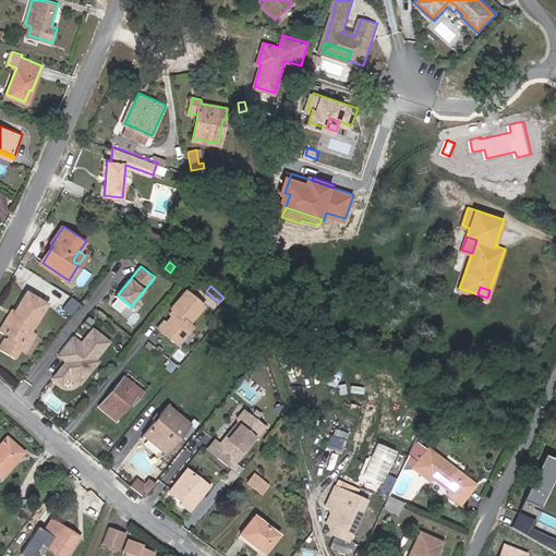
[(191,322),(205,304),(186,288),(171,306),(173,307),(176,310),(172,313),(167,321),(165,318),(158,326),(180,343),(195,325),(191,322)]
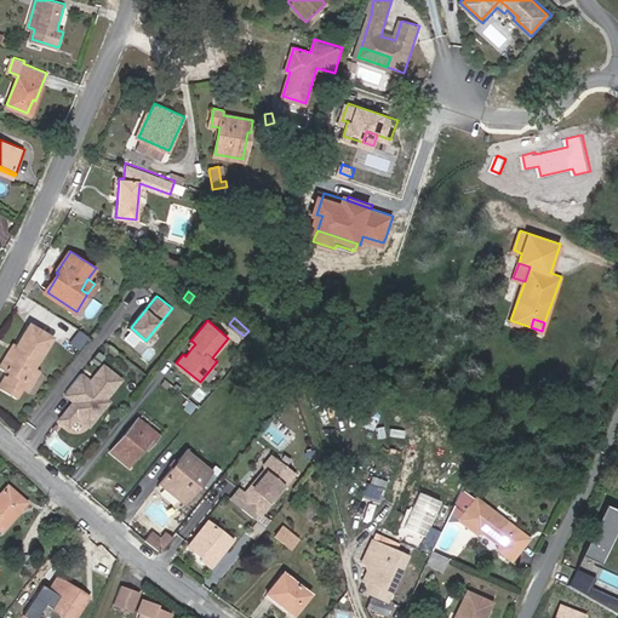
[(35,367),(53,336),(30,322),(17,345),(12,347),(1,365),(11,371),(9,376),(6,375),(0,384),(18,395),(23,387),(30,375),(28,373),(33,366),(35,367)]
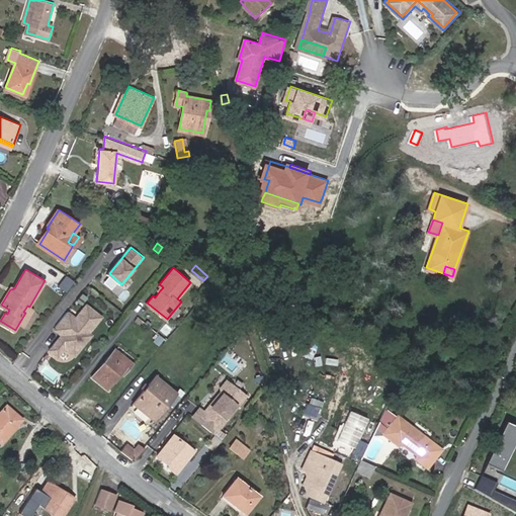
[(68,311),(56,325),(64,332),(63,334),(51,349),(59,355),(66,347),(70,350),(77,342),(82,346),(92,334),(89,332),(101,316),(86,304),(76,317),(68,311)]
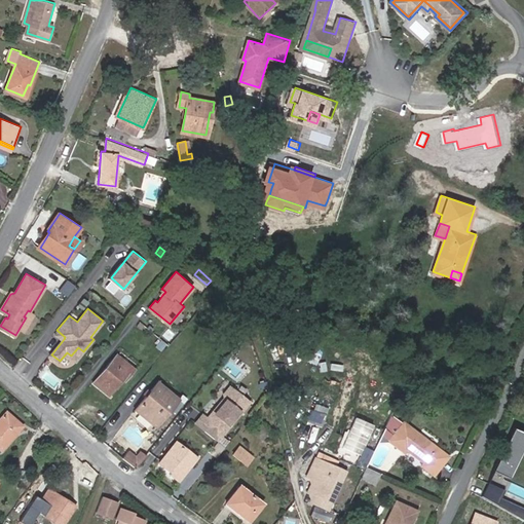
[(24,331),(34,313),(30,311),(28,310),(24,316),(26,317),(20,328),(24,331)]
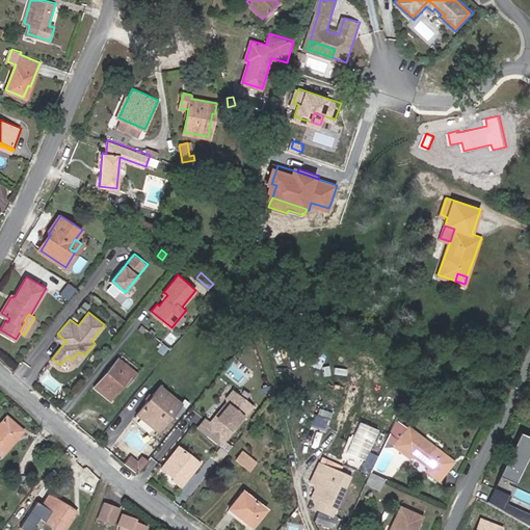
[(57,334),(56,337),(64,343),(65,341),(57,334)]
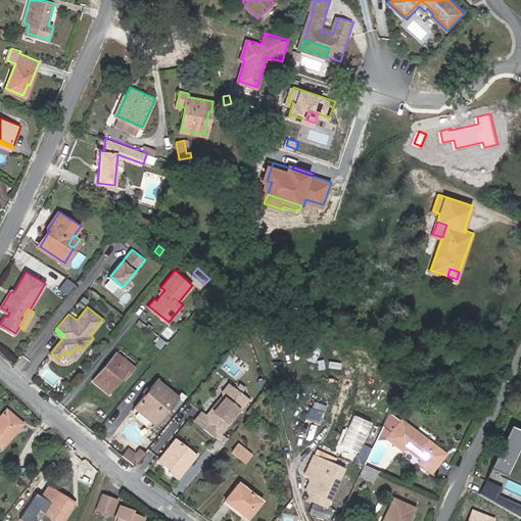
[(83,349),(78,345),(70,353),(76,358),(83,349)]
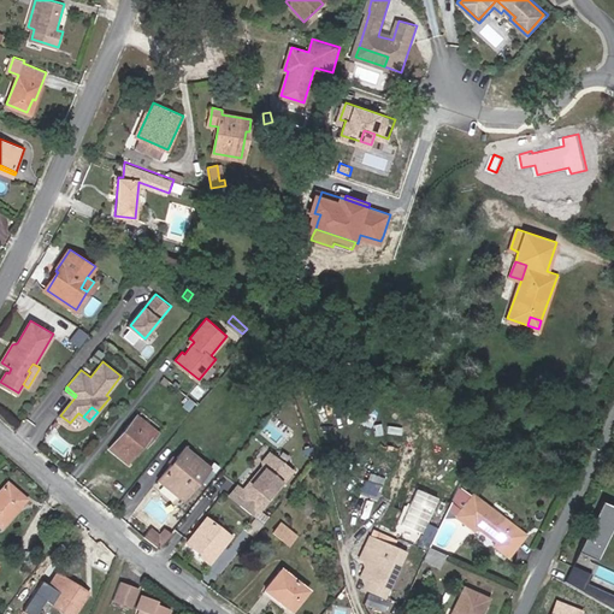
[(149,442),(158,431),(137,414),(111,447),(129,461),(147,440),(149,442)]
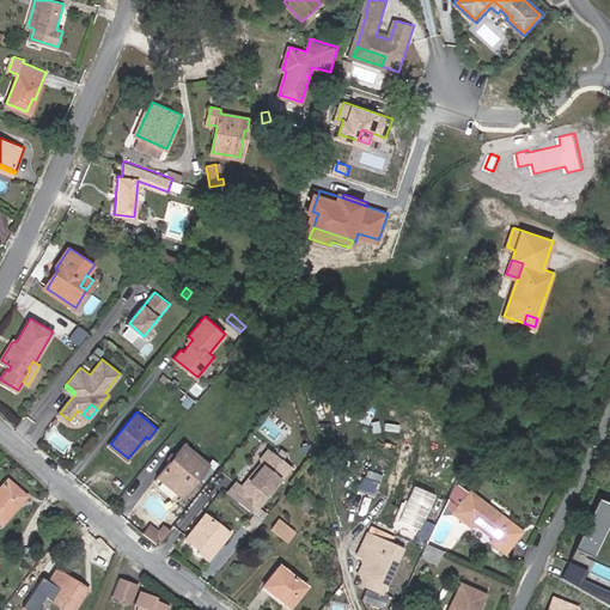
[(183,495),(201,474),(206,479),(214,469),(184,443),(159,475),(183,495)]
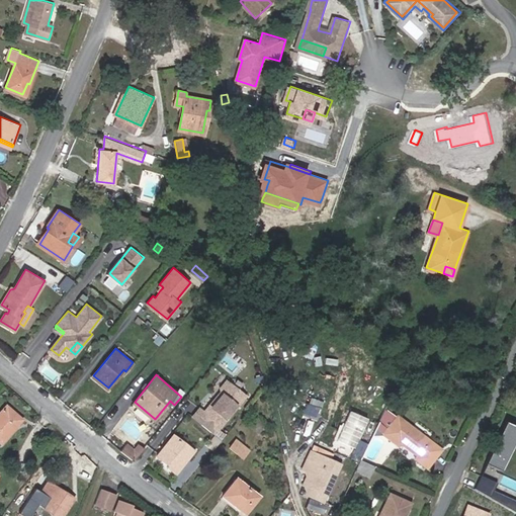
[(216,433),(246,395),(227,379),(222,387),(223,393),(220,397),(218,395),(205,411),(209,414),(203,423),(216,433)]
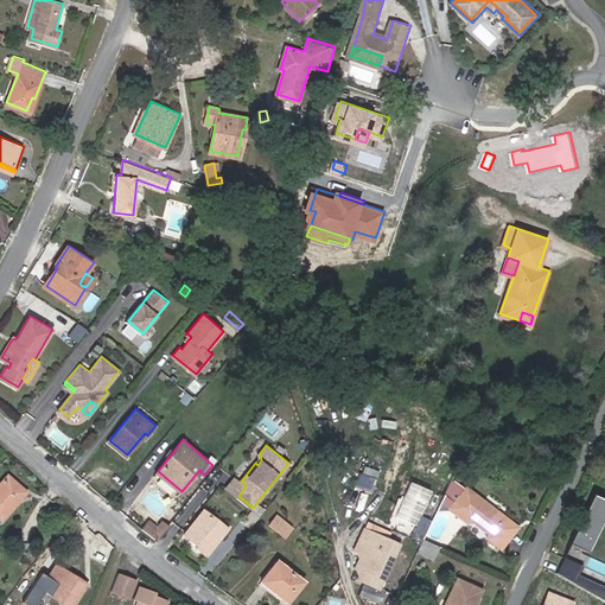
[(471,466),(476,457),(464,452),(460,460),(471,466)]
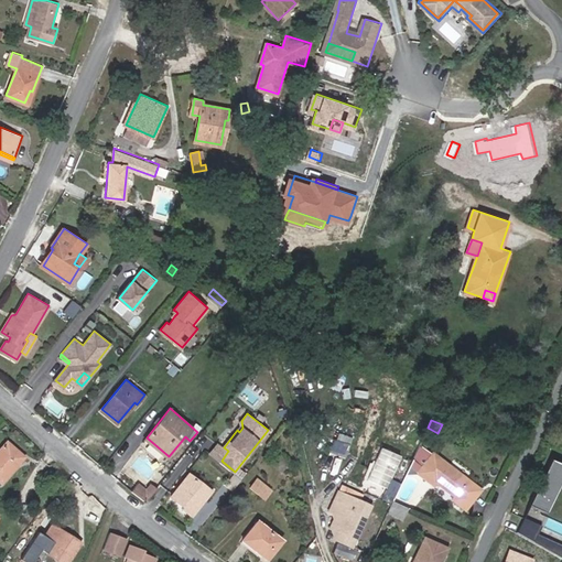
[(333,449),(349,453),(355,434),(339,429),(333,449)]
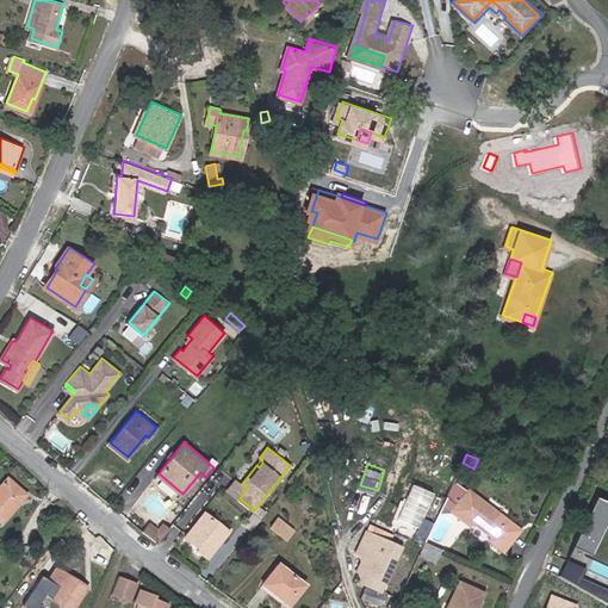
[(0,517),(4,521),(28,492),(8,476),(0,485),(0,517)]
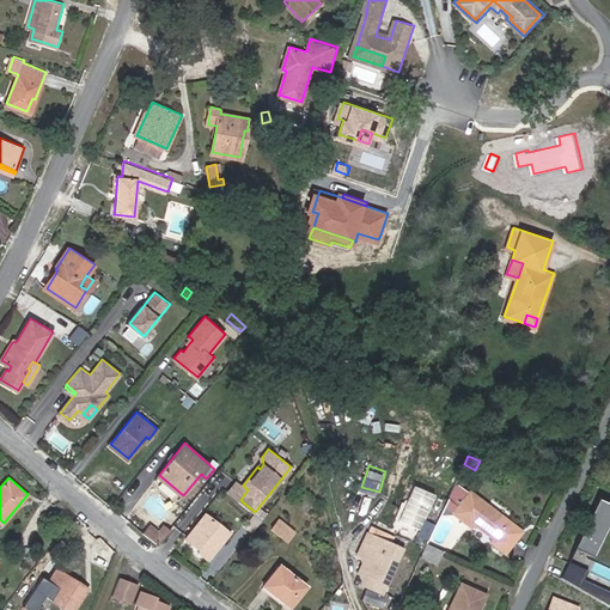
[(241,500),(248,489),(243,486),(237,481),(229,490),(241,500)]
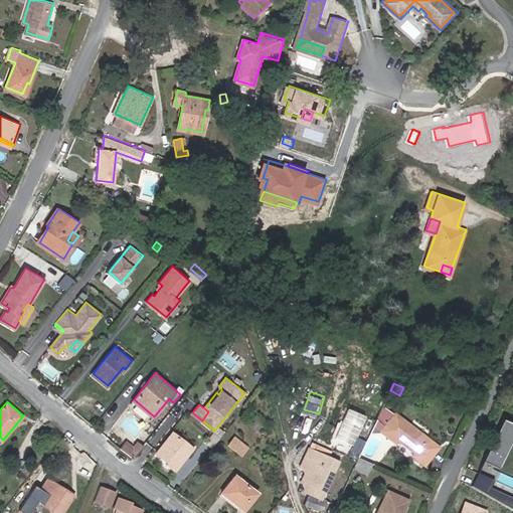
[(425,463),(440,446),(395,411),(395,412),(383,404),(360,456),(373,462),(378,465),(399,438),(416,451),(414,455),(425,463)]
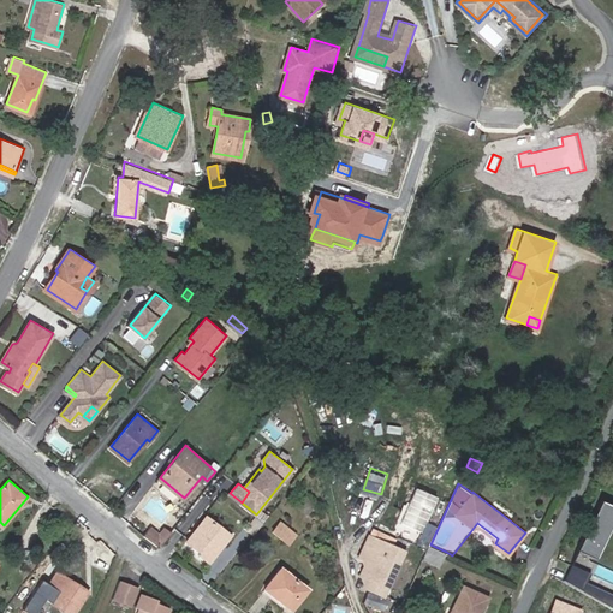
[(599,557),(612,527),(612,503),(603,499),(581,548),(599,557)]
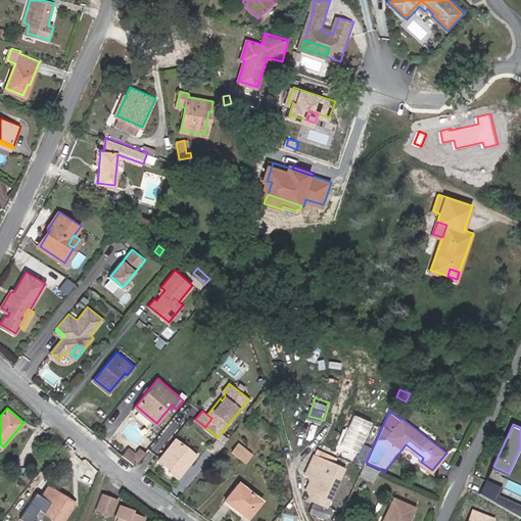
[(308,439),(312,431),(301,426),(297,435),(308,439)]
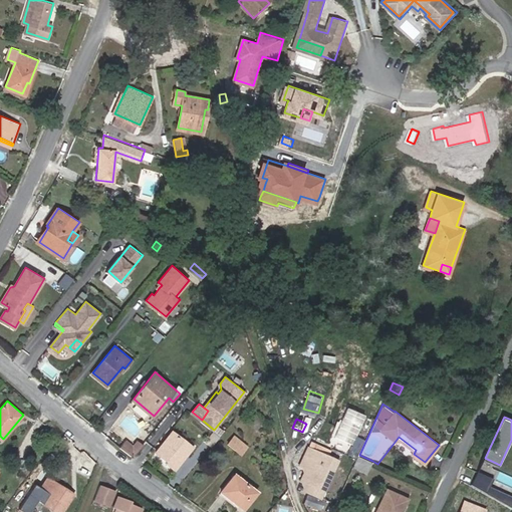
[(220,436),(225,430),(219,425),(215,430),(220,436)]
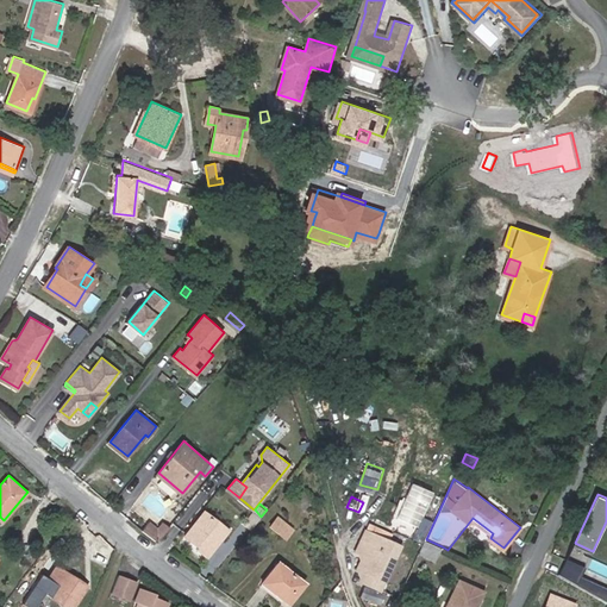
[(217,544),(229,529),(205,509),(186,534),(200,546),(207,537),(217,544)]
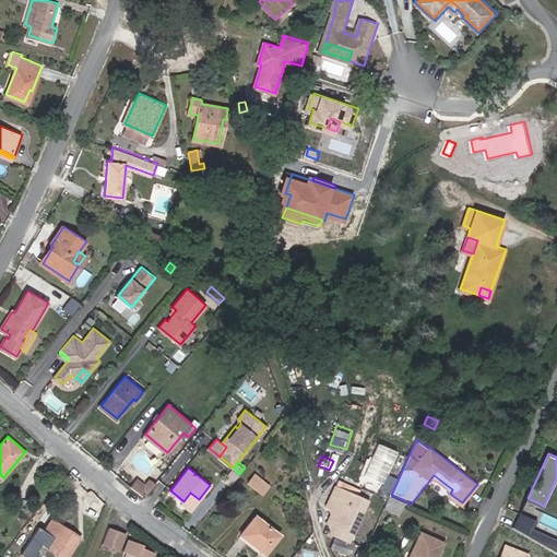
[(232,484),(239,474),(234,467),(225,478),(232,484)]
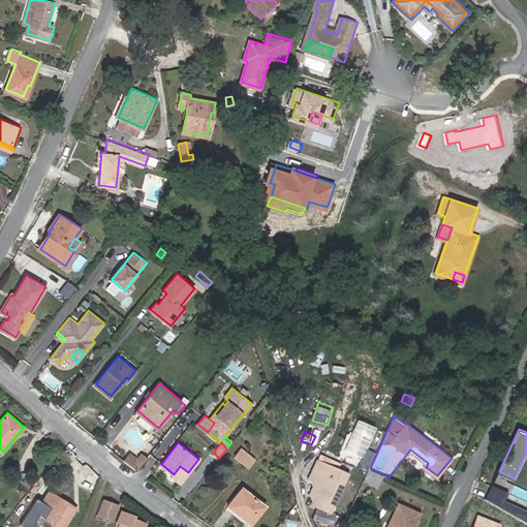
[(249,466),(256,458),(243,447),(236,455),(249,466)]
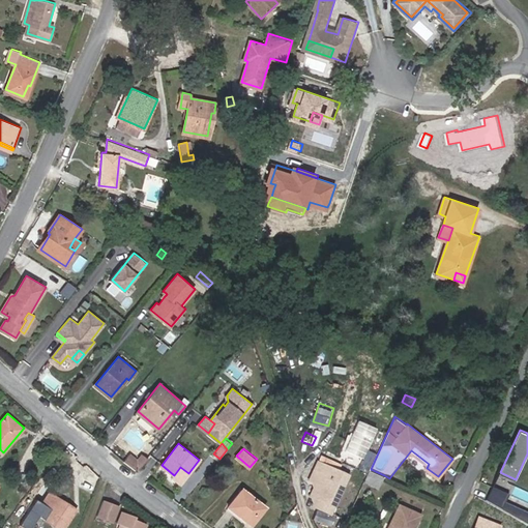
[(138,471),(148,457),(143,452),(138,459),(129,452),(124,460),(138,471)]
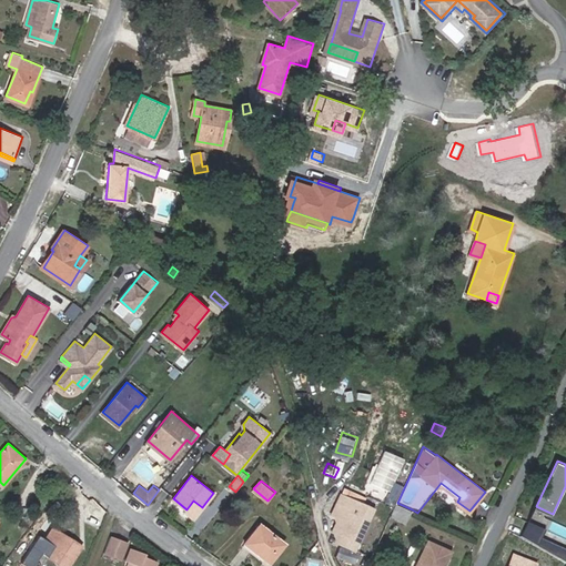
[(244,495),(250,489),(246,485),(241,492),(244,495)]
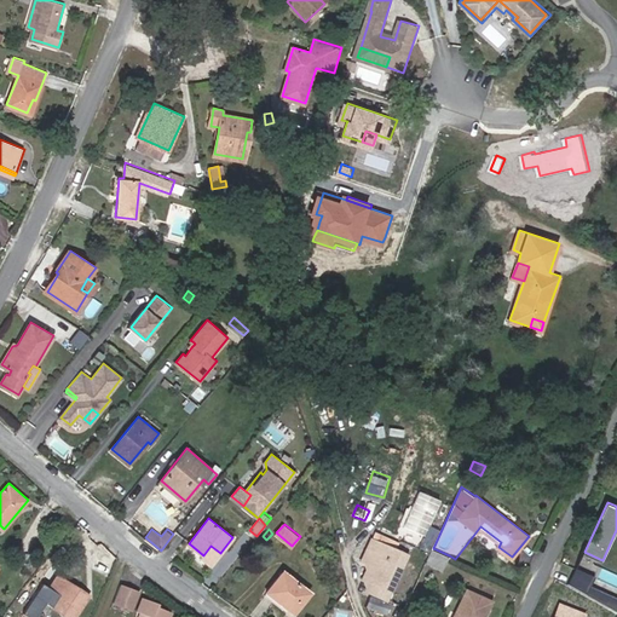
[(387,598),(408,553),(373,538),(363,559),(370,563),(364,577),(370,580),(367,589),(387,598)]
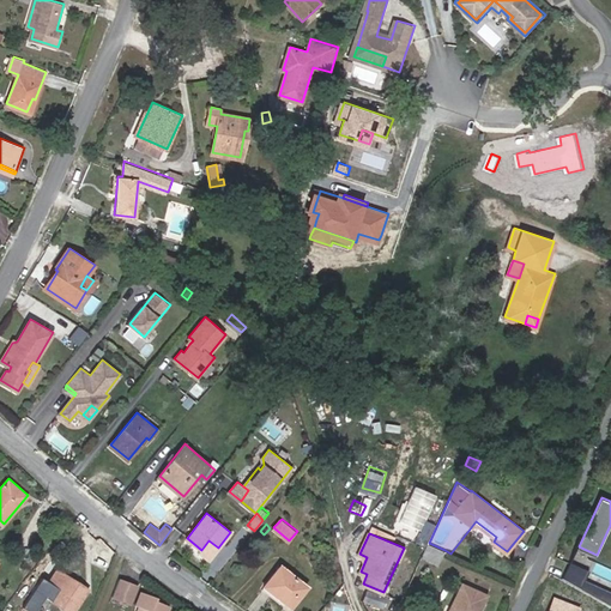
[(427,557),(439,563),(445,550),(429,543),(423,556),(427,557)]
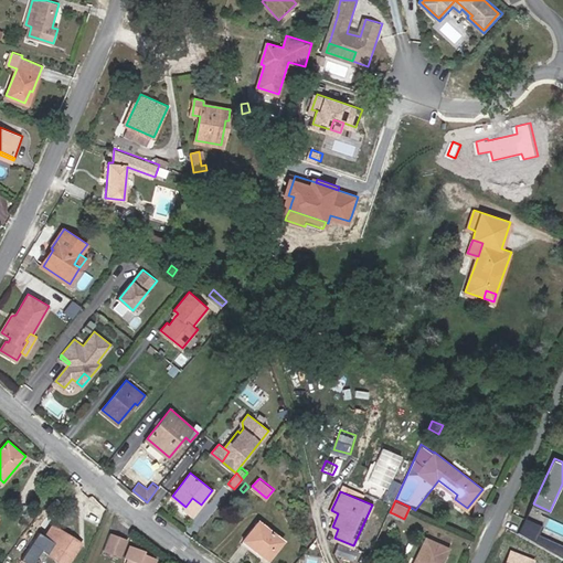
[(544,524),(528,517),(520,532),(562,554),(562,541),(541,532),(544,524)]
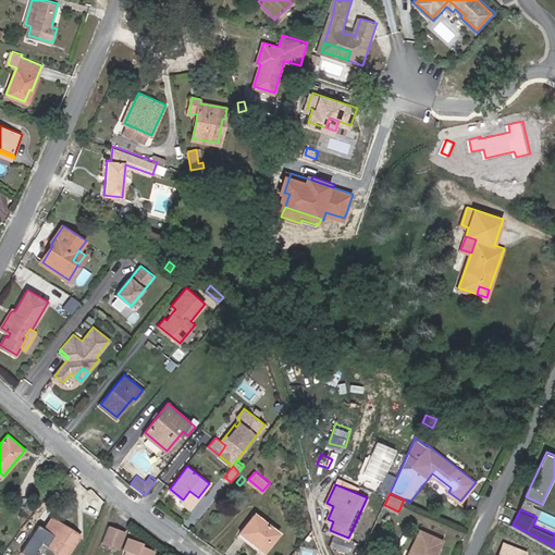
[(264,551),(279,532),(256,514),(241,531),(264,551)]
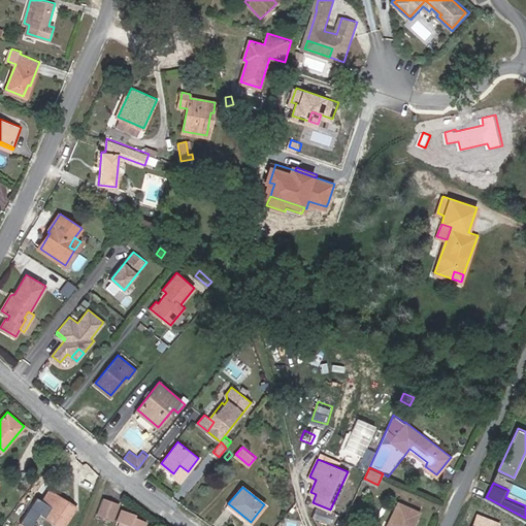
[(61,525),(63,525),(76,506),(51,490),(43,500),(52,505),(45,516),(61,525)]
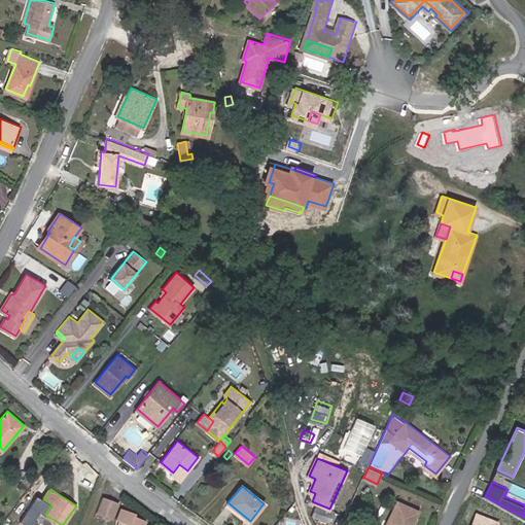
[(113,518),(119,502),(103,496),(97,512),(113,518)]
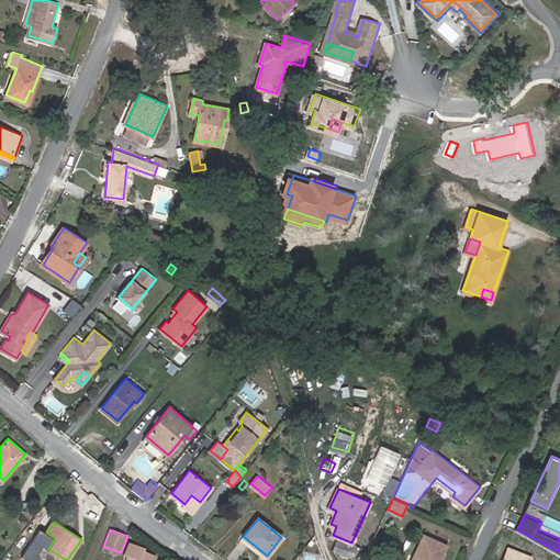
[(438,559),(446,545),(424,534),(412,559),(438,559)]
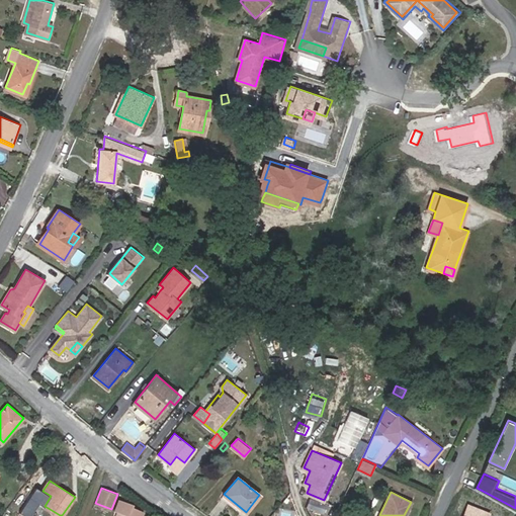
[(142,515),(144,511),(132,507),(133,504),(119,499),(115,510),(118,511),(116,515),(142,515)]
